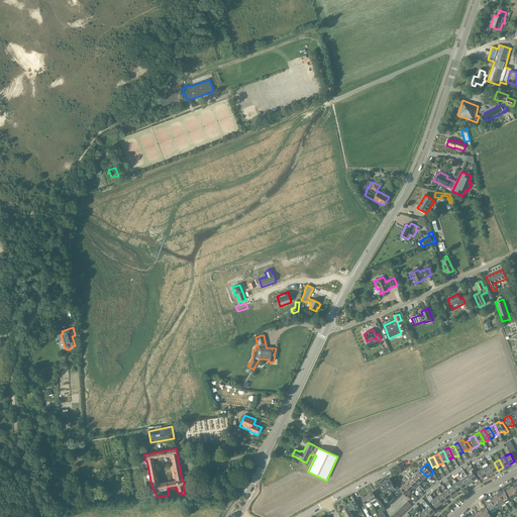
[(494,462),(488,466),(492,474),(498,471),(494,462)]
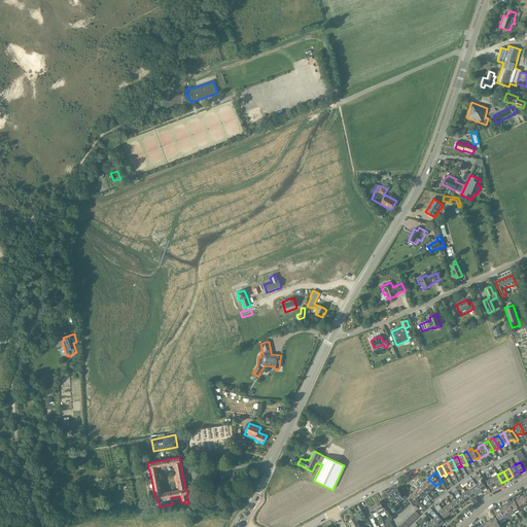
[(497,475),(492,478),(496,486),(501,483),(497,475)]
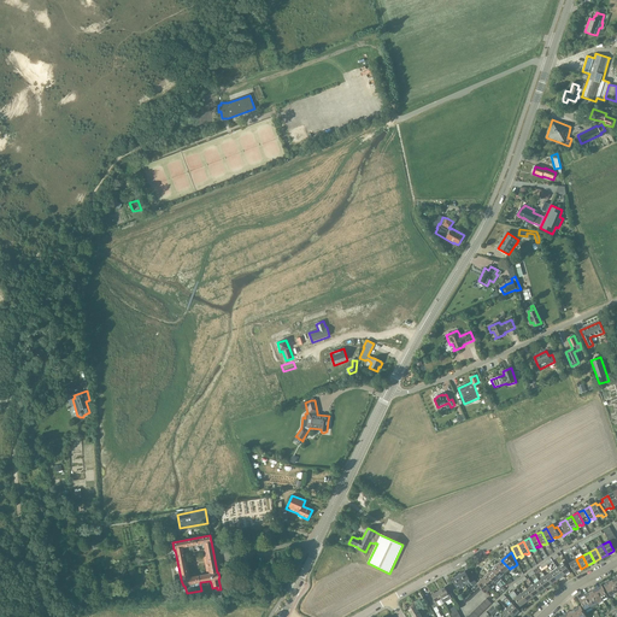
[(581,569),(576,559),(569,563),(574,573),(581,569)]
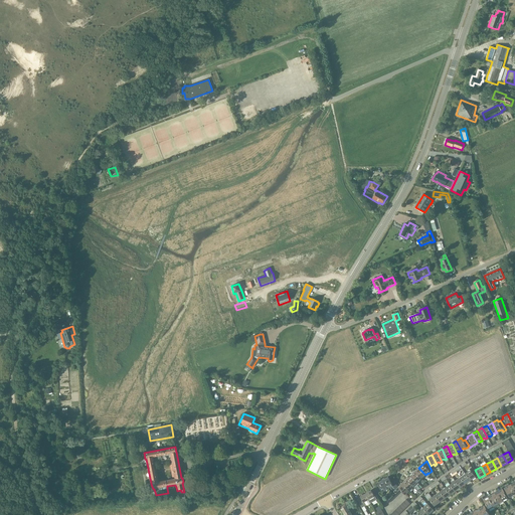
[(418,468),(414,472),(421,479),(423,477),(424,478),(425,476),(425,475),(418,468)]
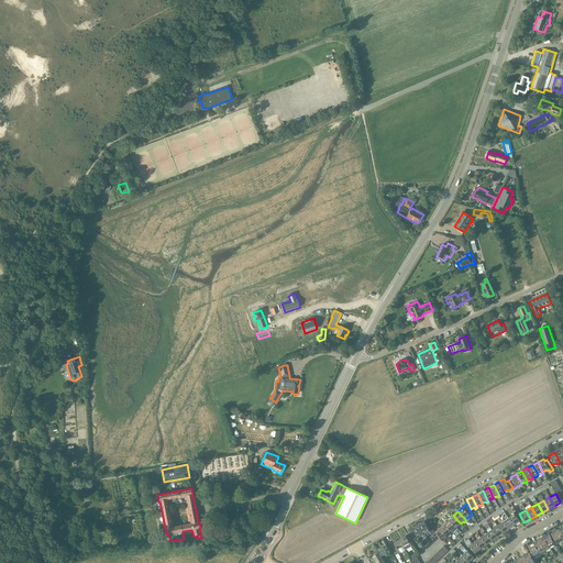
[(514,514),(508,518),(514,526),(519,521),(514,514)]
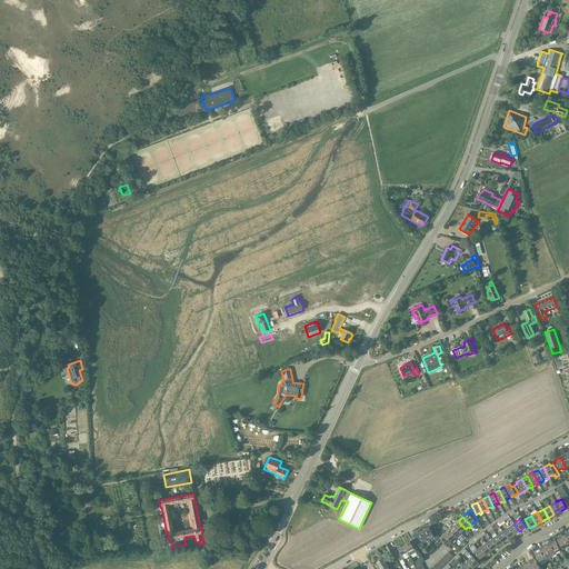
[(458,521),(453,526),(461,533),(463,531),(463,532),(466,530),(466,529),(458,521)]
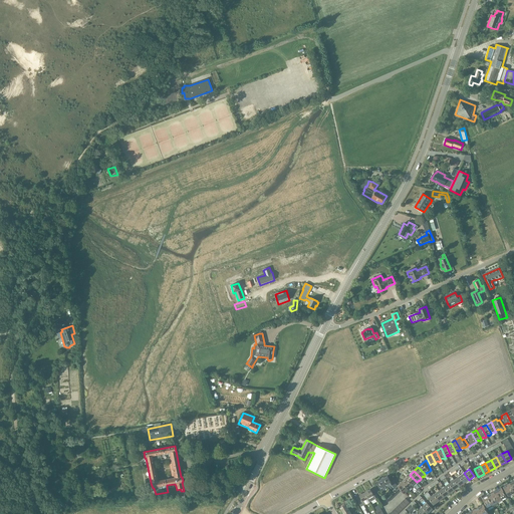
[(464,473),(459,477),(464,484),(469,480),(464,473)]
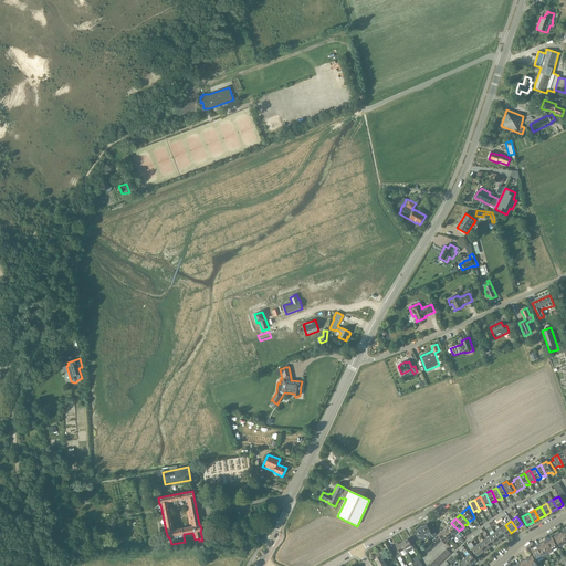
[(451,523),(447,527),(454,535),(457,533),(458,534),(459,532),(459,531),(451,523)]
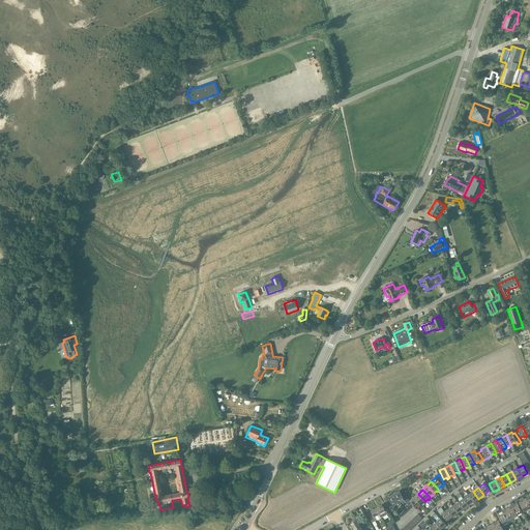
[(400,491),(393,494),(399,503),(404,501),(407,504),(408,503),(409,502),(409,501),(406,498),(405,497),(405,496),(403,498),(403,497),(400,491)]
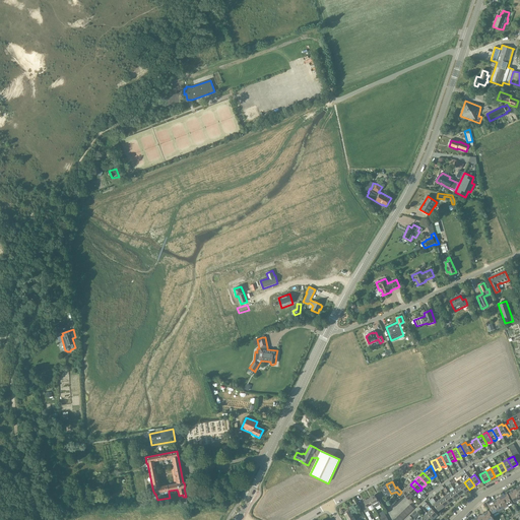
[(464,482),(459,485),(464,493),(469,490),(464,482)]
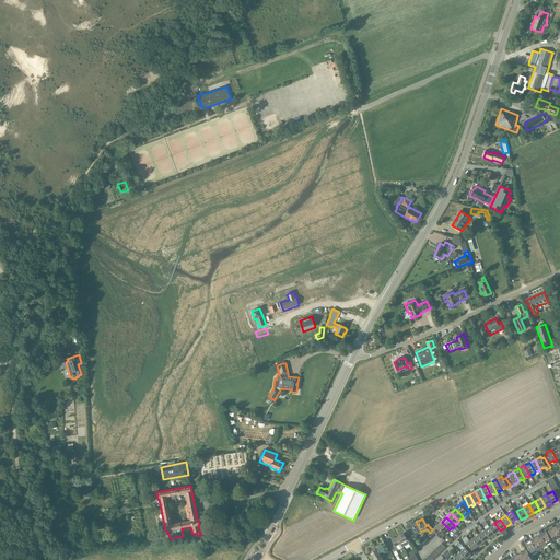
[(416,522),(410,525),(415,535),(421,532),(416,522)]
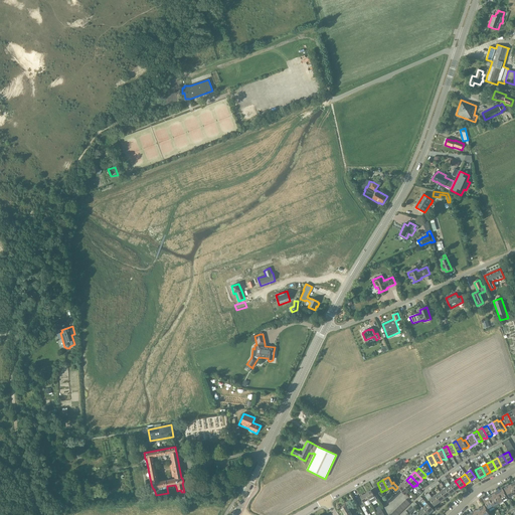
[(406,480),(402,484),(409,491),(411,489),(411,490),(413,488),(413,487),(406,480)]
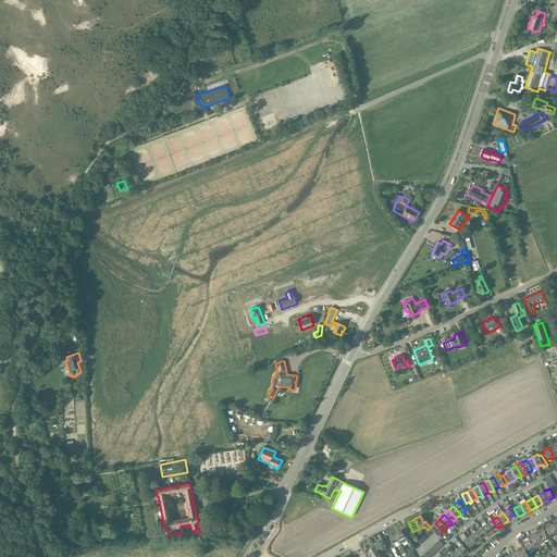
[(489,522),(486,524),(492,532),(497,528),(492,520),(491,519),(487,521),(489,522)]
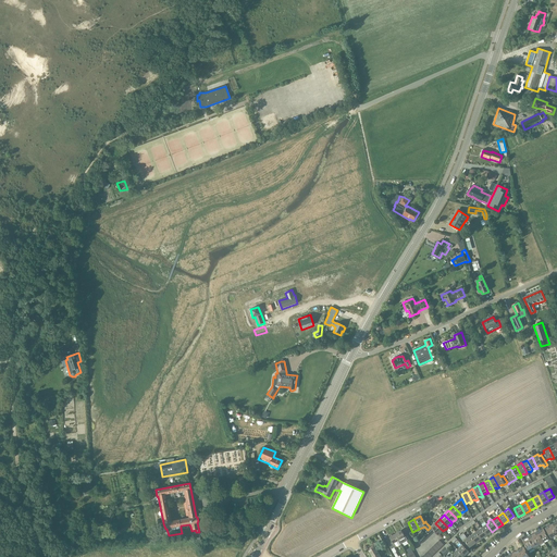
[(443,531),(435,523),(431,528),(438,535),(441,533),(441,534),(443,532),(443,531)]
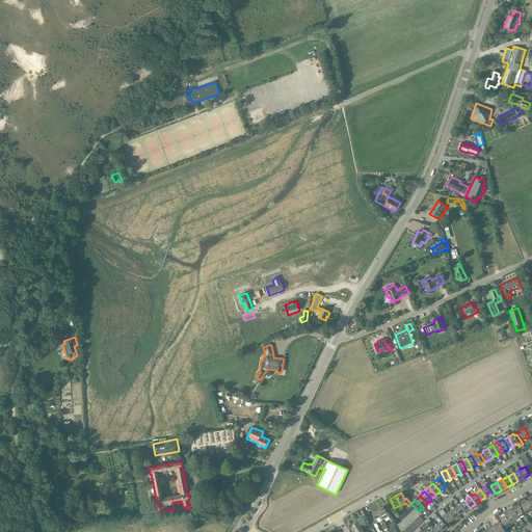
[(464,501),(459,504),(464,511),(470,508),(464,501)]
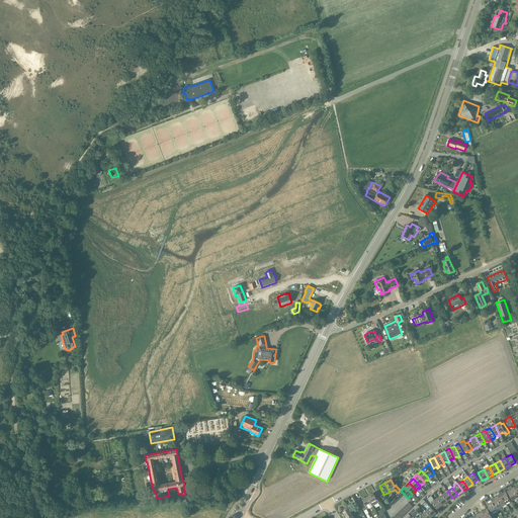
[(517,499),(512,488),(507,491),(513,501),(517,499)]
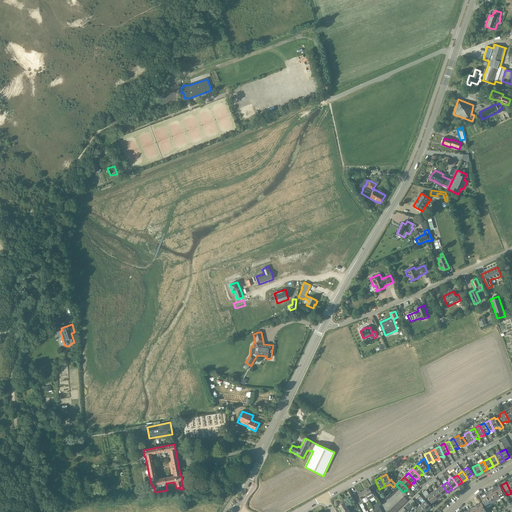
[(442,485),(437,489),(442,496),(447,492),(442,485)]
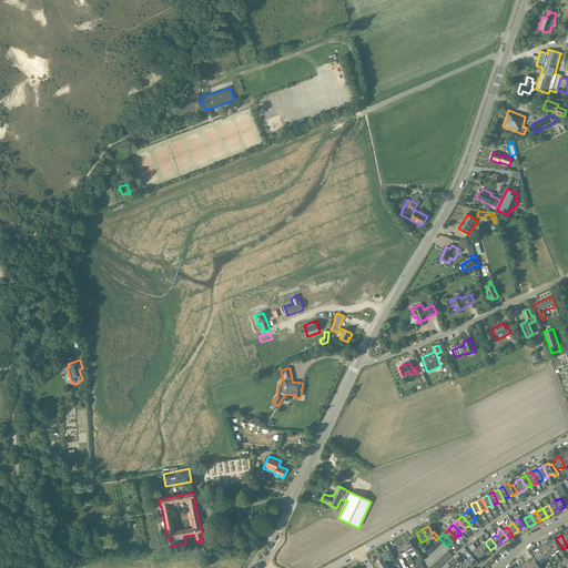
[(554,539),(548,543),(555,554),(560,550),(554,539)]
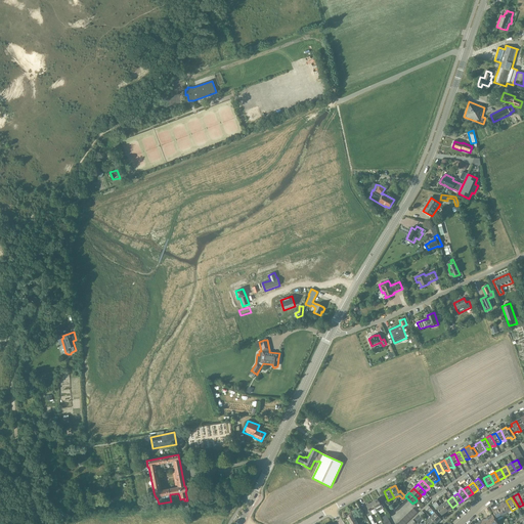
[(378,499),(372,501),(374,506),(376,508),(374,509),(376,513),(383,509),(380,503),(378,499)]
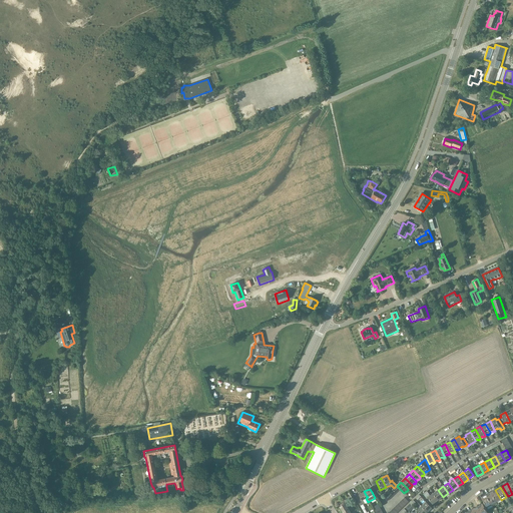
[(438,490),(433,494),(437,501),(443,497),(438,490)]
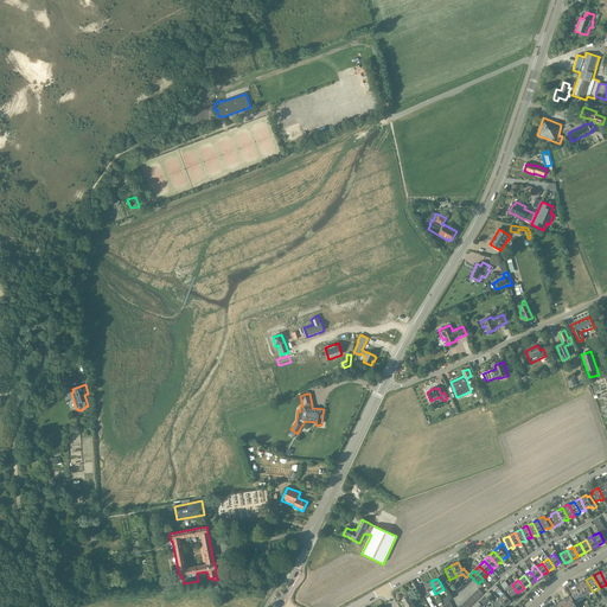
[(586,580),(581,582),(587,594),(593,592),(586,580)]
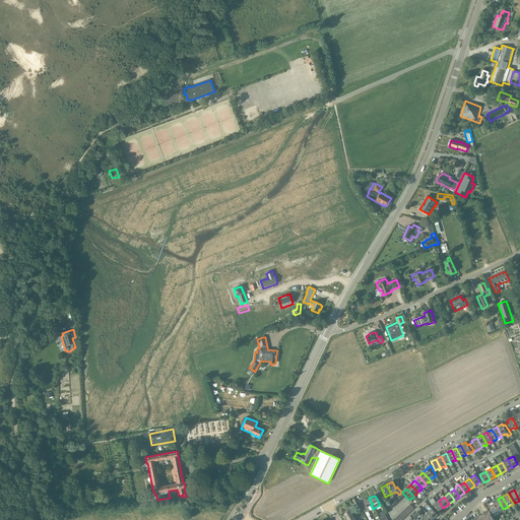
[(365,503),(361,505),(364,510),(366,513),(368,512),(373,509),(371,505),(373,504),(371,502),(369,498),(364,501),(365,503)]
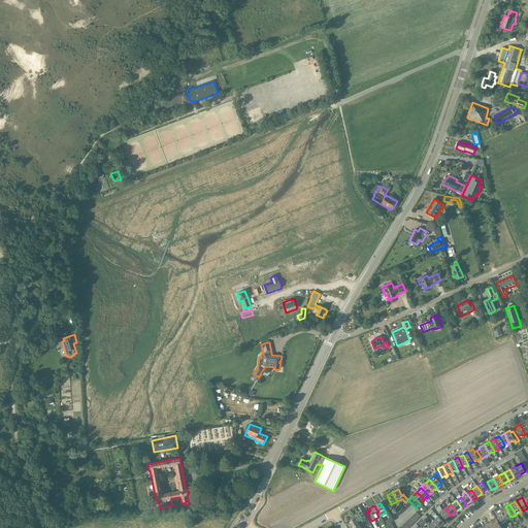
[(505,506),(500,509),(505,520),(510,517),(505,506)]
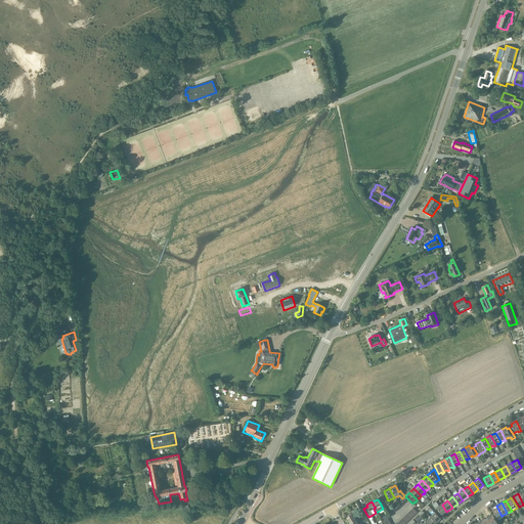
[(446,512),(442,505),(439,506),(436,508),(441,515),(446,512)]
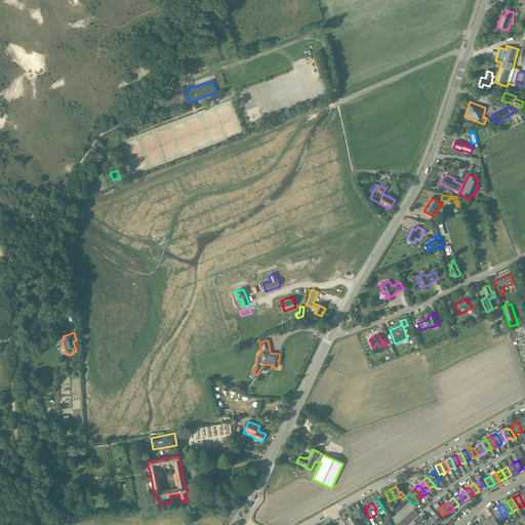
[(502,517),(497,507),(492,509),(498,520),(502,517)]
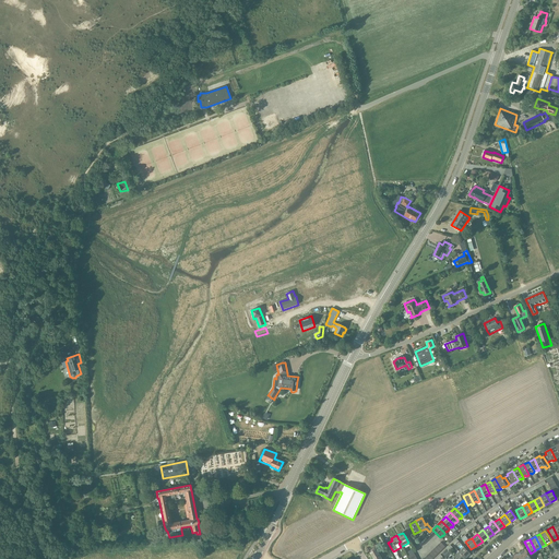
[(377,549),(370,552),(372,557),(373,558),(380,555),(379,554),(377,550),(381,548),(379,546),(376,547),(377,549)]
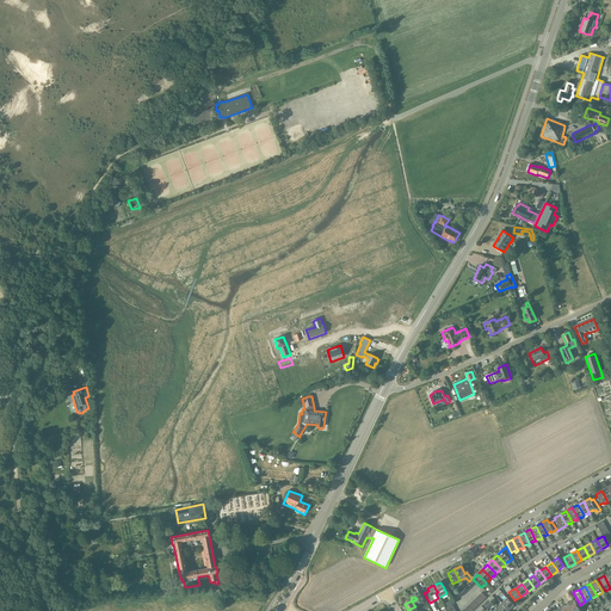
[(506,598),(501,603),(508,610),(513,605),(506,598)]
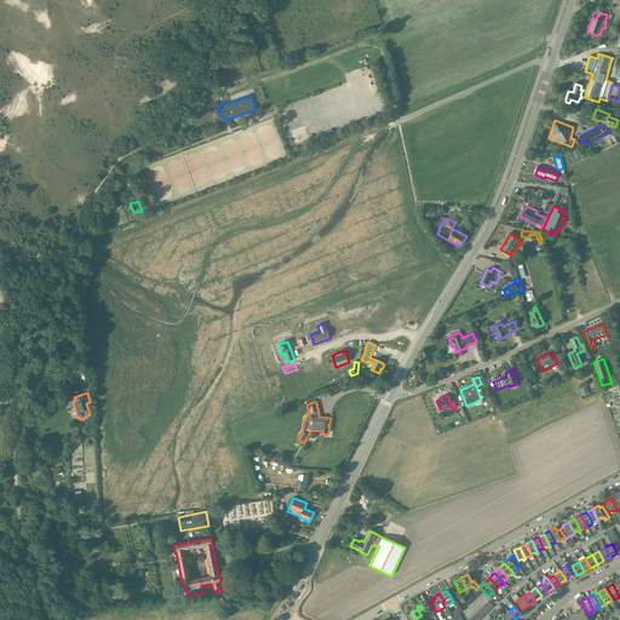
[(589,619),(583,609),(577,612),(580,619),(589,619)]
